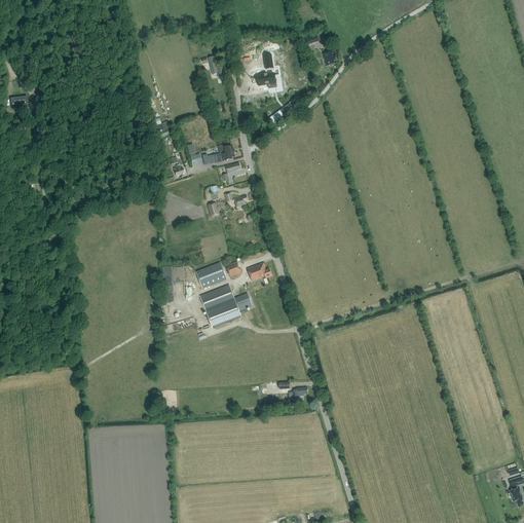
[(305,42),(316,38),(314,32),(302,36),(305,42)]
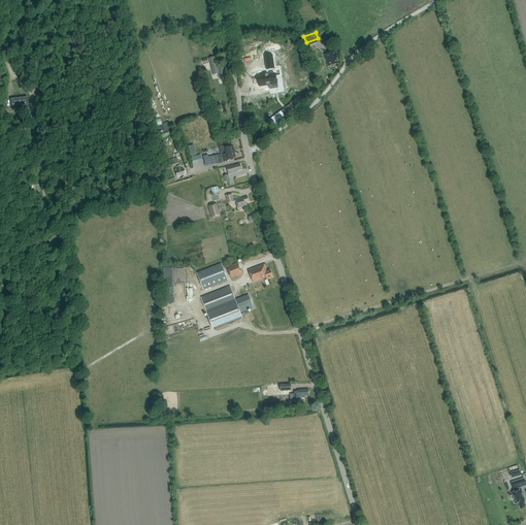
[(326,61),(327,63),(329,63),(333,61),(335,61),(332,48),(324,51),(326,61)]
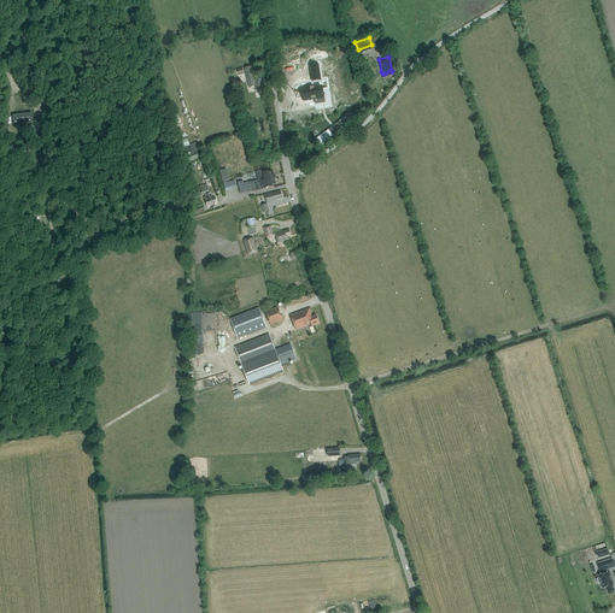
[(316,62),(308,63),(310,77),(317,76),(316,62)]
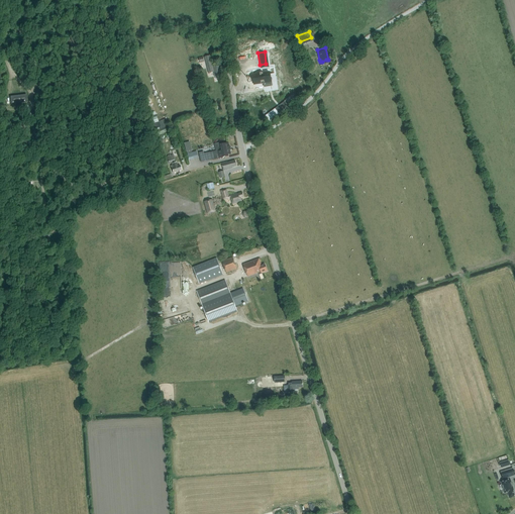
[(203,54),(207,71),(212,69),(214,76),(219,75),(219,72),(217,63),(211,65),(208,53),(203,54)]
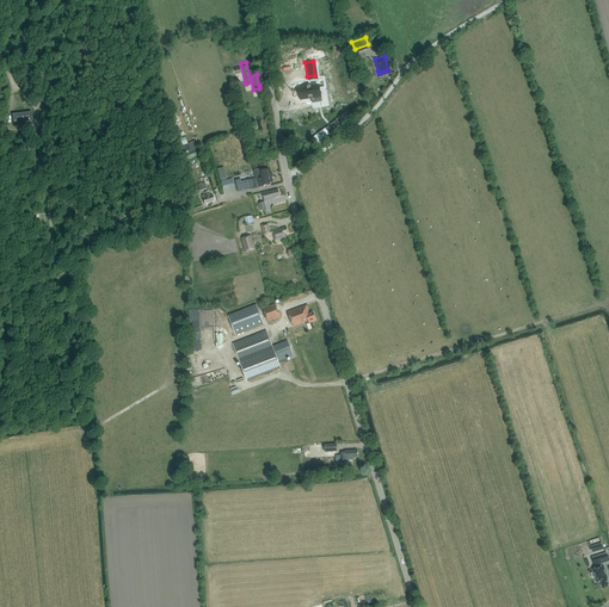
[(297,85),(289,86),(291,97),(311,94),(308,84),(301,85),(301,84),(297,84),(297,85)]
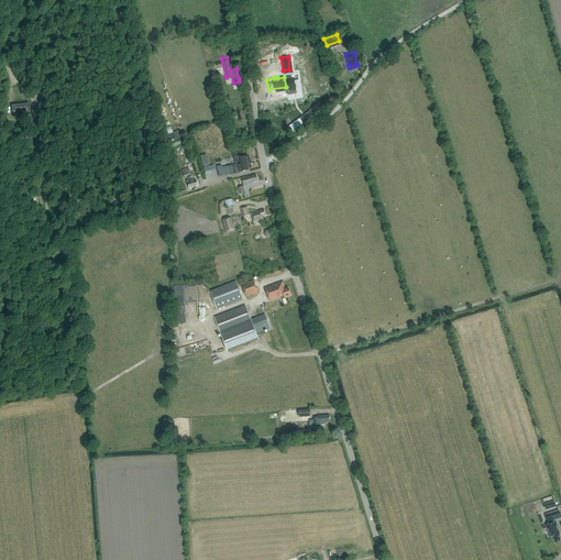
[(279,96),(265,98),(265,105),(289,101),(288,90),(279,91),(279,96)]
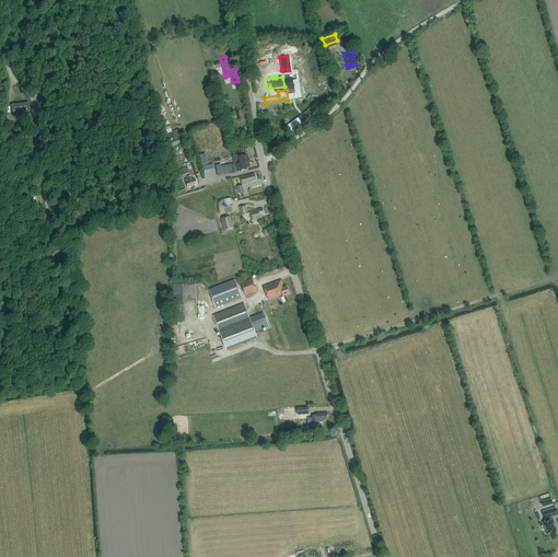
[(10,102),(11,108),(27,107),(26,100),(10,102)]
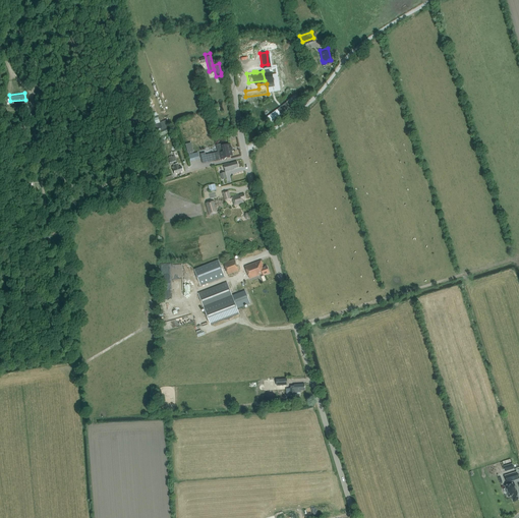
[(285,99),(266,114),(269,119),(288,104),(285,99)]
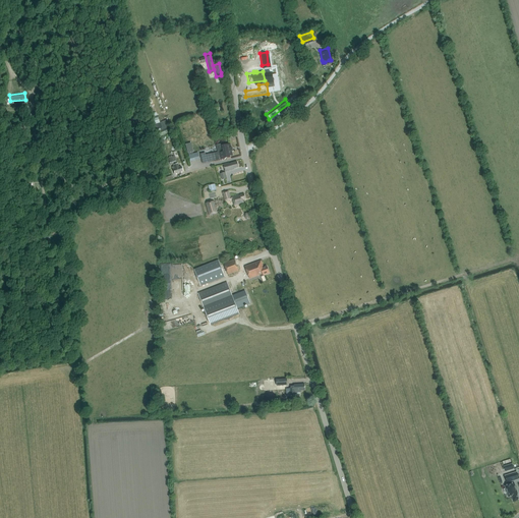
[(156,128),(158,132),(167,128),(165,124),(161,126),(160,123),(155,126),(156,128)]
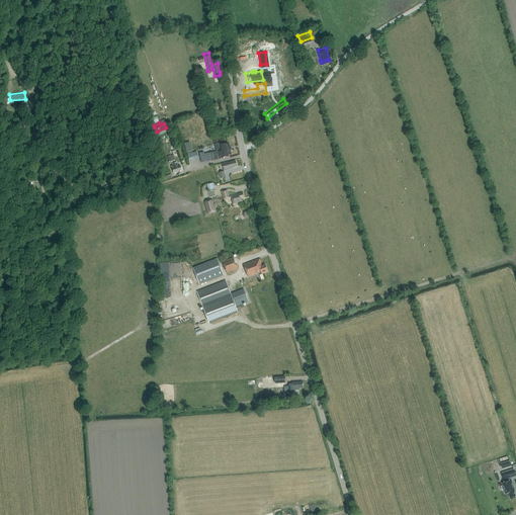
[(201,150),(197,150),(199,160),(210,158),(218,156),(224,154),(227,154),(227,152),(230,152),(229,147),(230,147),(229,144),(228,145),(227,141),(220,142),(220,141),(215,142),(216,149),(201,152),(201,150)]
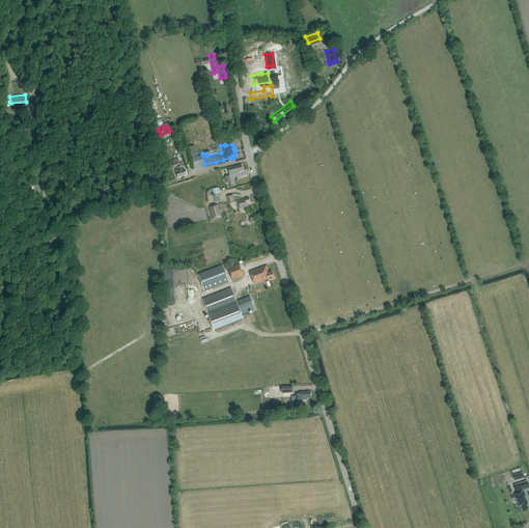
[(195,155),(190,156),(192,162),(201,159),(200,154),(195,155)]
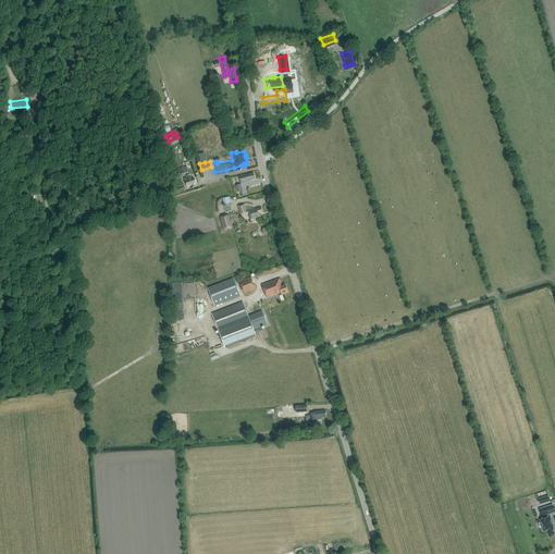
[(237,172),(239,181),(250,177),(249,177),(254,176),(253,170),(244,172),(244,171),(237,172)]
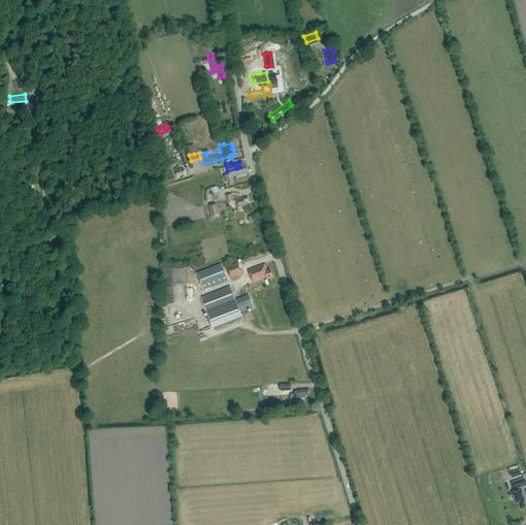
[(175,173),(184,170),(182,165),(178,166),(177,163),(173,164),(174,168),(173,168),(175,173)]
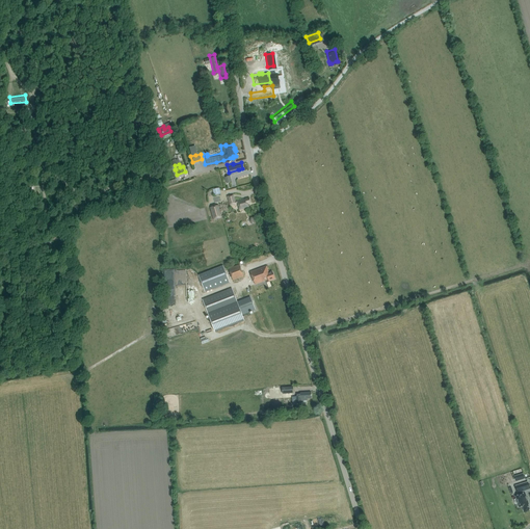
[(226,192),(228,203),(236,201),(237,207),(247,205),(246,200),(248,200),(247,195),(242,196),(242,195),(234,197),(233,193),(233,194),(232,191),(226,192)]
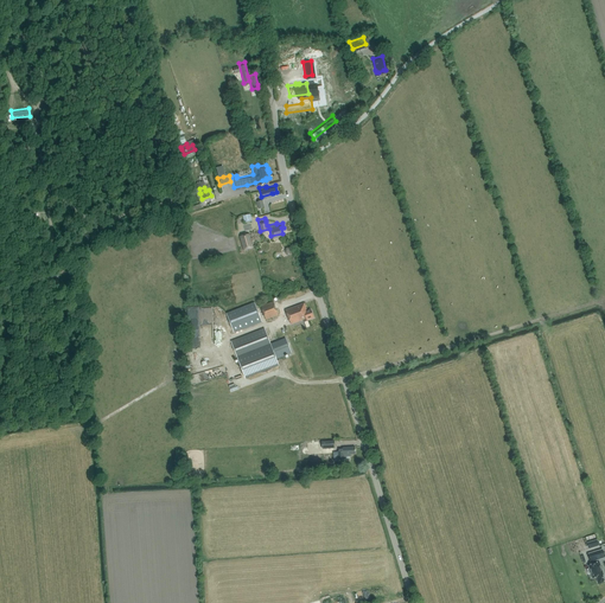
[(240,237),(242,247),(252,244),(248,235),(240,237)]
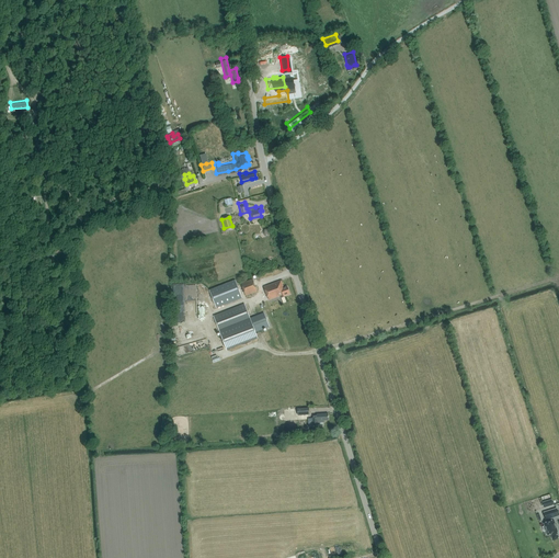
[(250,273),(237,279),(241,291),(254,286),(250,273)]
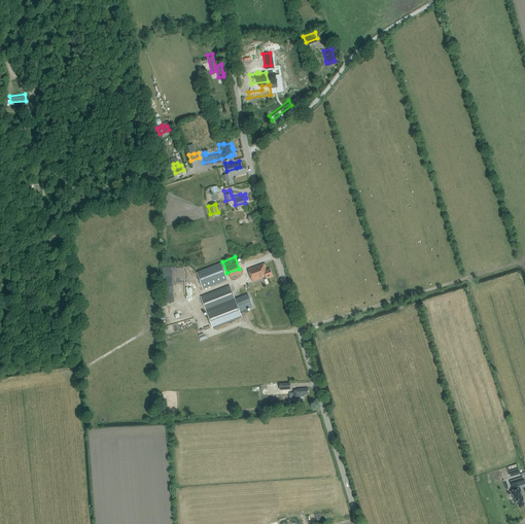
[(225,276),(219,259),(196,269),(202,285),(225,276)]
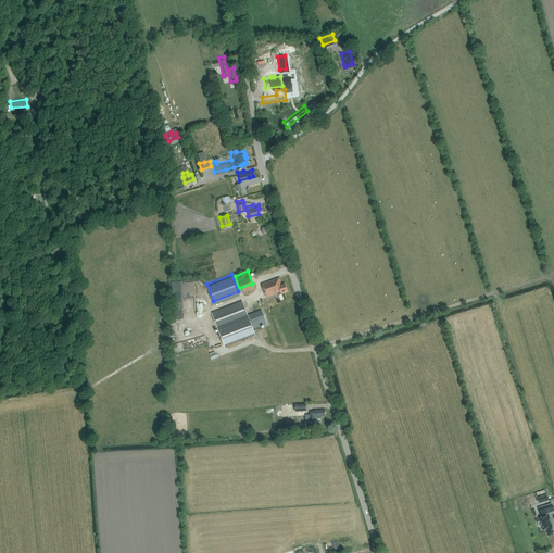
[(260,281),(265,294),(276,290),(277,292),(286,288),(284,281),(280,283),(277,275),(260,281)]
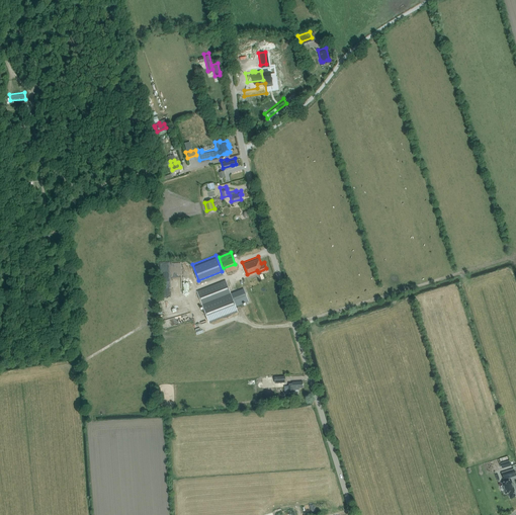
[(234,304),(246,298),(242,286),(229,291),(224,277),(195,289),(207,320),(236,309),(234,304)]
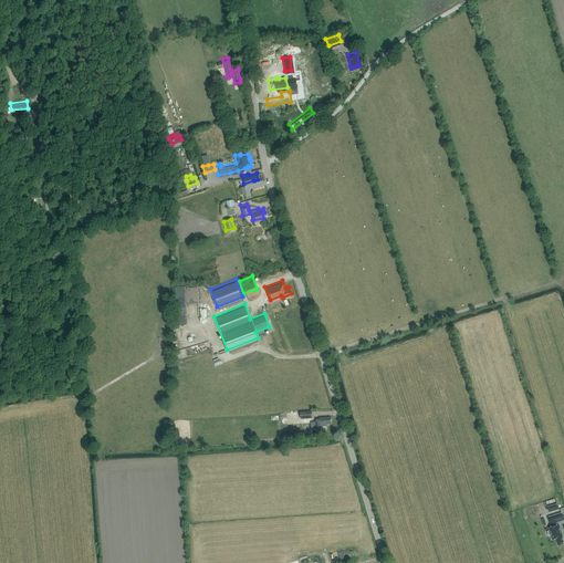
[(177,347),(179,355),(192,351),(190,343),(177,347)]
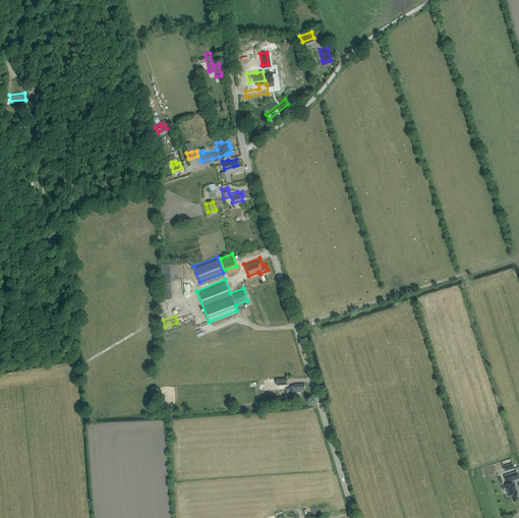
[(298,388),(302,387),(302,382),(291,383),(292,386),(287,386),(288,395),(293,395),(293,390),(298,389),(298,388)]
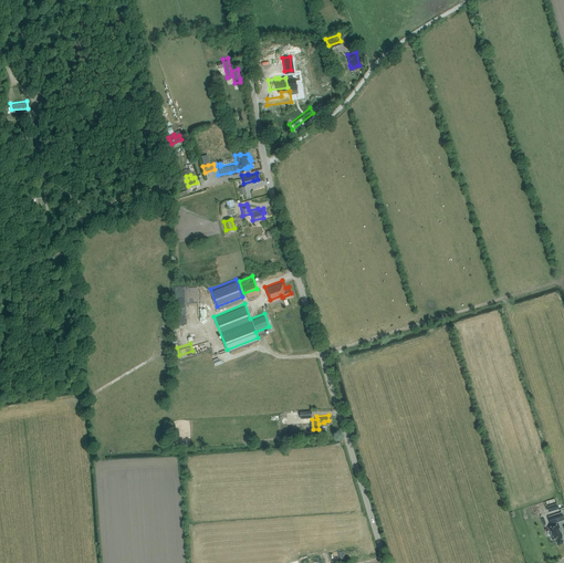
[(550,521),(550,524),(546,525),(547,528),(545,529),(546,533),(549,532),(550,537),(553,535),(555,541),(562,539),(560,534),(561,533),(560,531),(559,529),(556,522),(555,522),(555,520),(562,518),(560,510),(546,514),(549,521),(550,521)]
